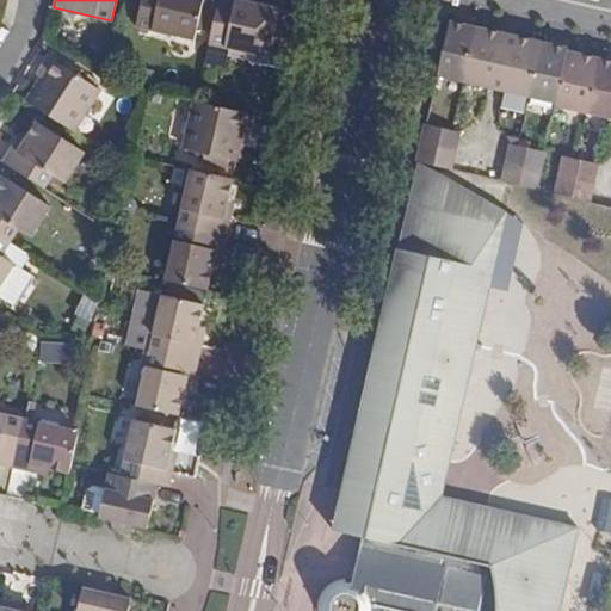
[(141,0),(135,26),(193,41),(202,0),(141,0)]
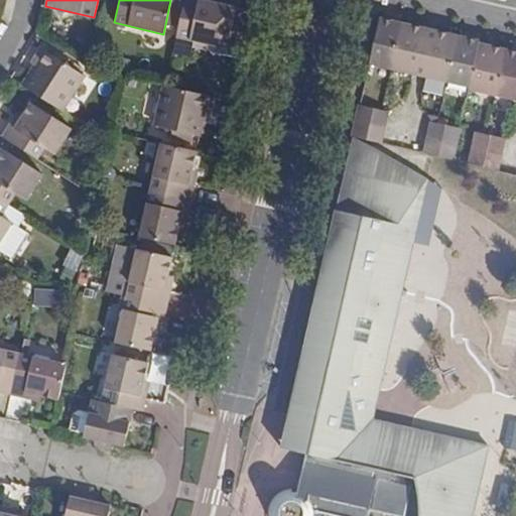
[(184,0),(173,52),(189,55),(192,46),(194,40),(208,43),(208,49),(241,58),(252,12),(217,3),(206,1),(206,0),(184,0)]
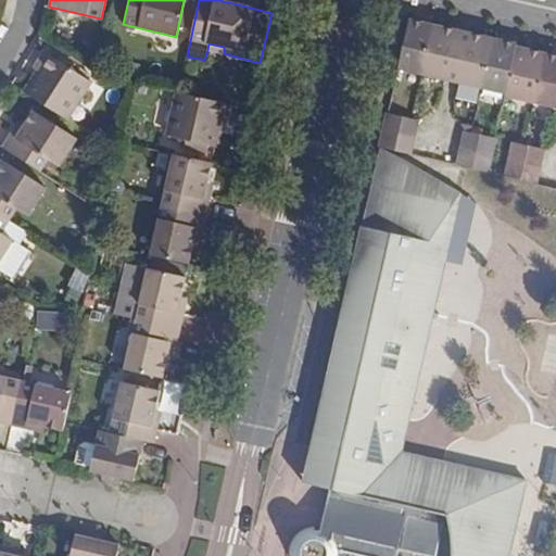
[(399,70),(421,76),(433,25),(421,22),(409,20),(399,70)]
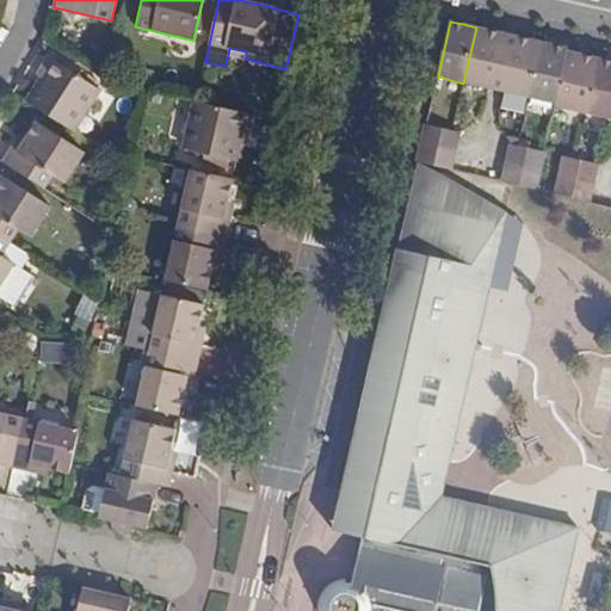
[(491,87),(504,91),(510,63),(497,61),(503,34),(486,30),(476,28),(463,84),(489,90),(491,87)]
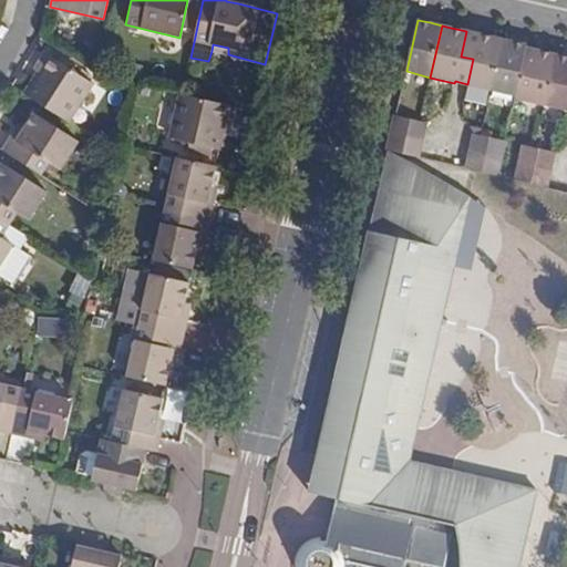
[(467,84),(492,90),(503,40),(478,34),(466,31),(461,57),(473,59),(467,84)]
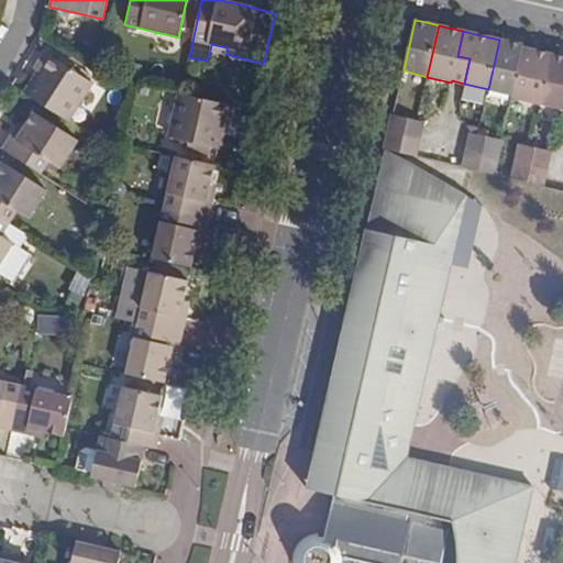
[(488,89),(511,96),(522,48),(523,45),(511,43),(499,40),(488,89)]
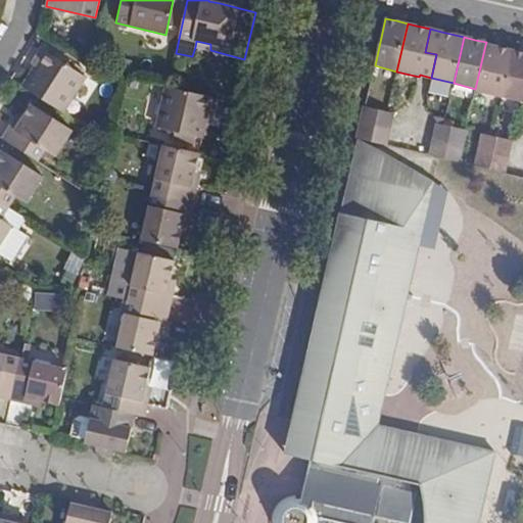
[(195,47),(210,50),(210,44),(196,41),(195,47)]
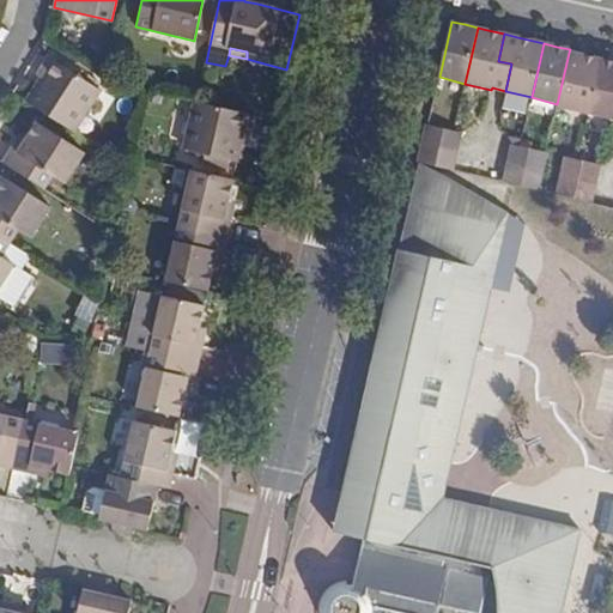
[(557,105),(588,113),(600,60),(588,58),(569,53),(557,104),(557,105)]
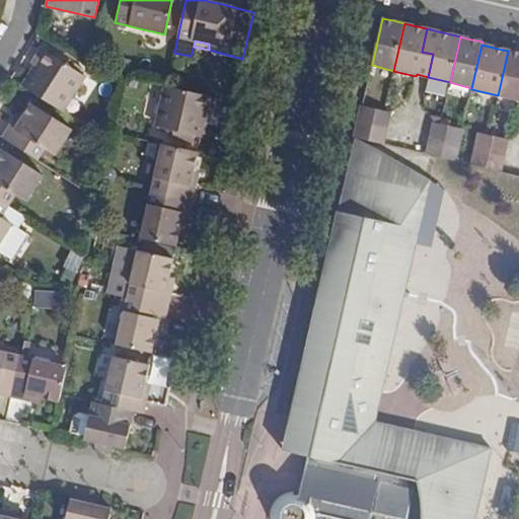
[(23,87),(62,110),(85,75),(42,48),(35,59),(31,65),(36,68),(23,87)]
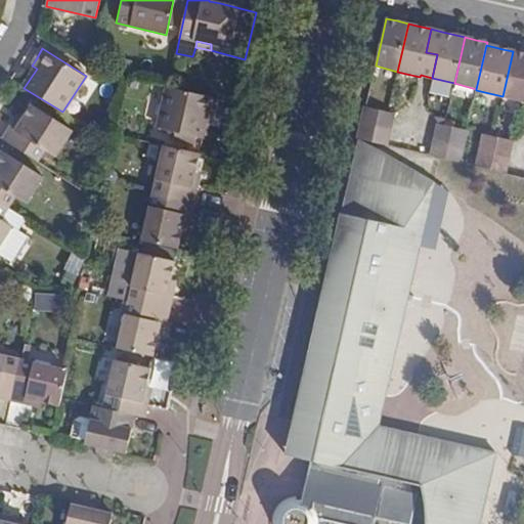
[(523,101),(523,53),(513,51),(503,96),(523,101)]
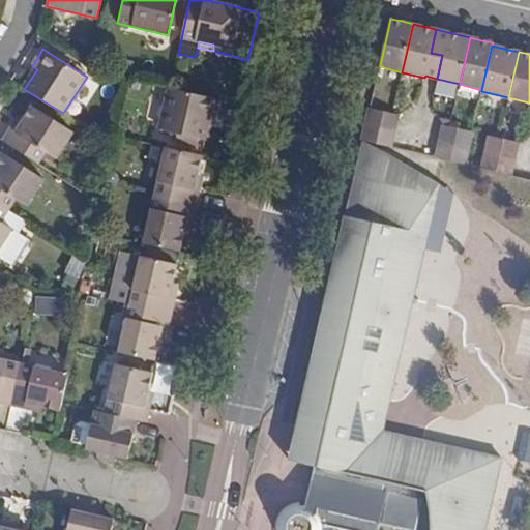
[(205,141),(208,127),(210,116),(216,118),(221,99),(170,88),(169,88),(160,129),(176,134),(174,141),(197,147),(198,139),(205,141)]
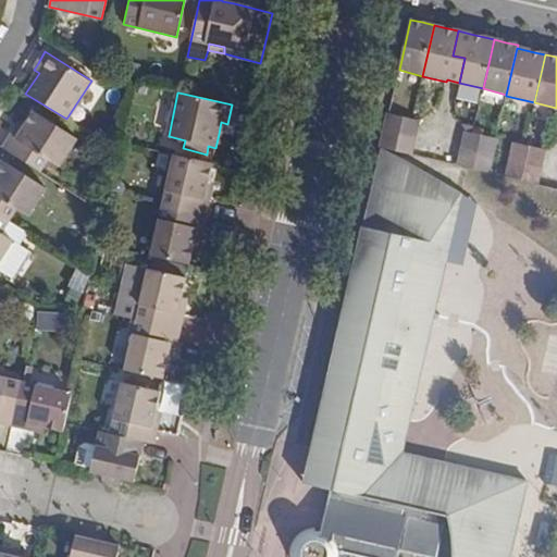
[(2,147),(41,172),(48,159),(61,166),(78,138),(34,111),(25,124),(20,134),(13,131),(2,147)]
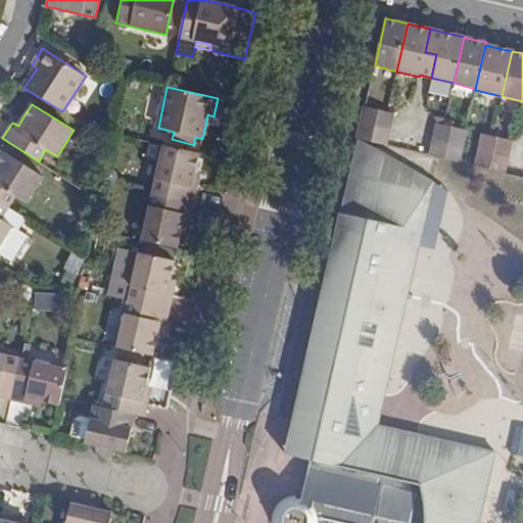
[(389,130),(393,113),(365,108),(362,123),(389,130)]
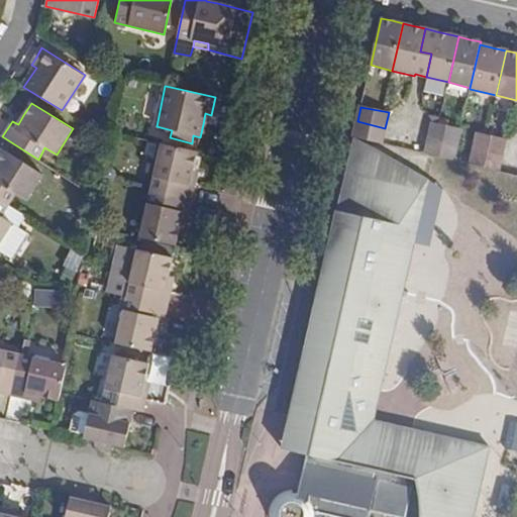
[(18,112),(12,121),(18,124),(23,115),(18,112)]
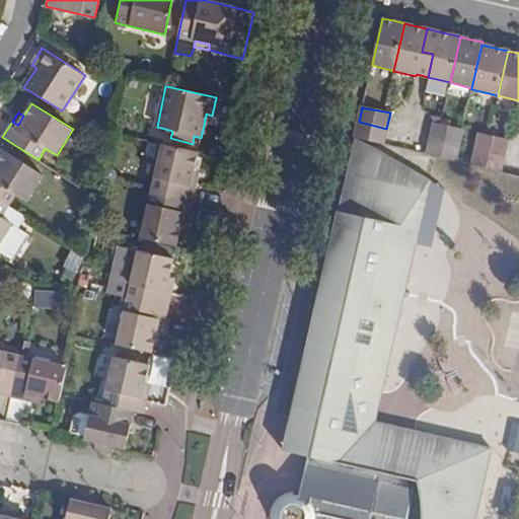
[(206,114),(204,125),(209,125),(212,116),(206,114)]
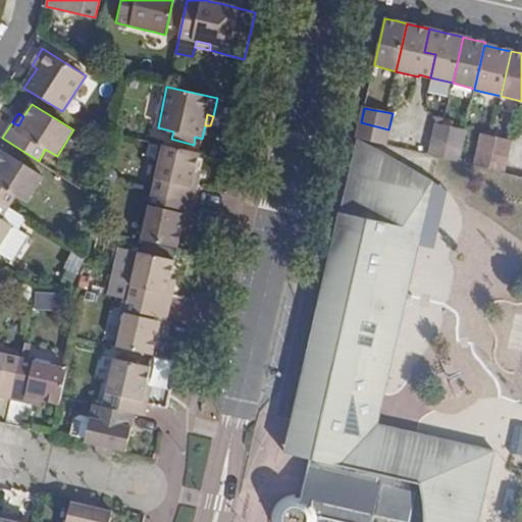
[(385,145),(388,129),(361,122),(357,139),(385,145)]
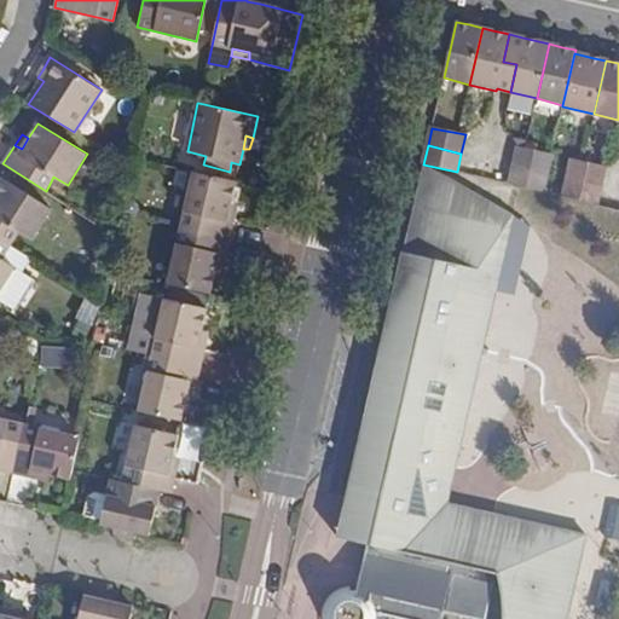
[(548,173),(551,155),(519,146),(514,166),(548,173)]
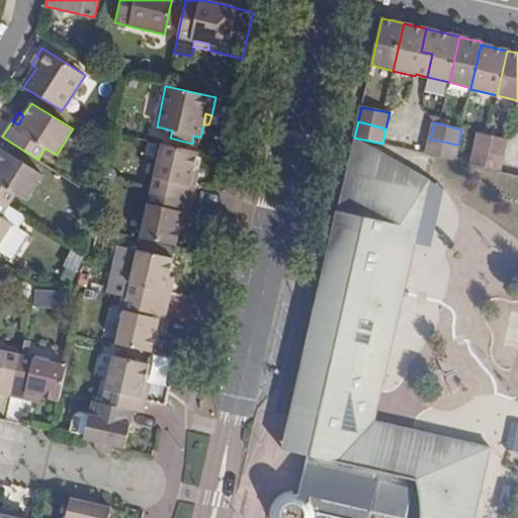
[(503,155),(507,140),(479,133),(476,149),(503,155)]
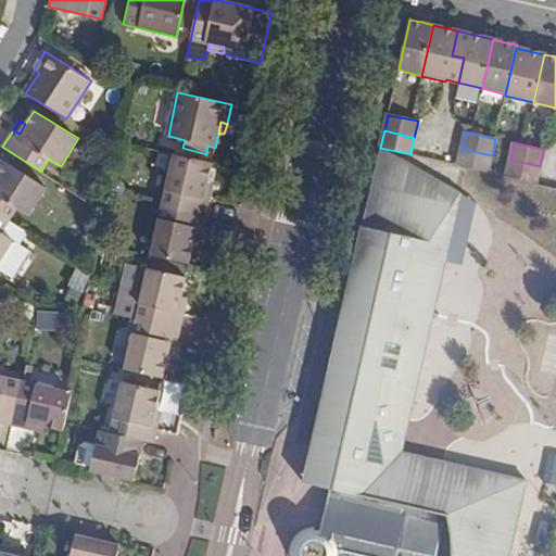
[(508,555),(527,481),(401,453),(442,261),(438,260),(452,197),(380,148),(304,483),(329,490),(321,526),(312,525),(300,529),(291,538),(288,552),(288,555),(508,555)]
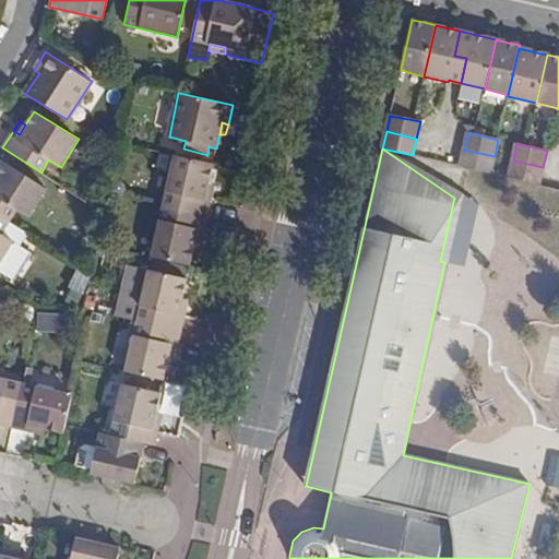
[(490,174),(495,156),(464,150),(460,166),(490,174)]
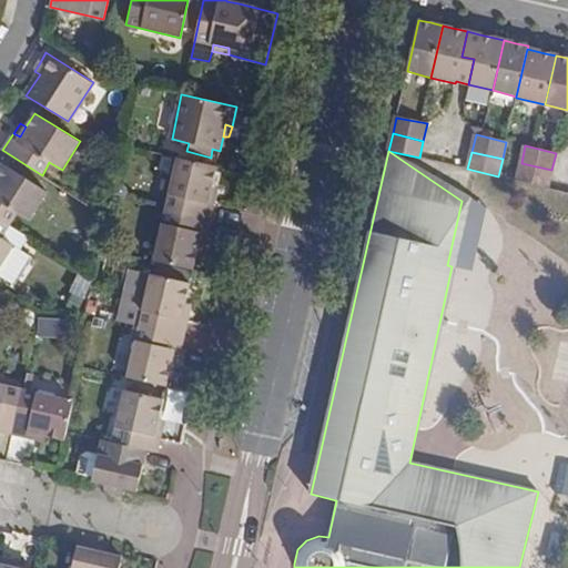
[(216,166),(176,158),(164,209),(211,220),(214,203),(209,202),(211,192),(216,166)]
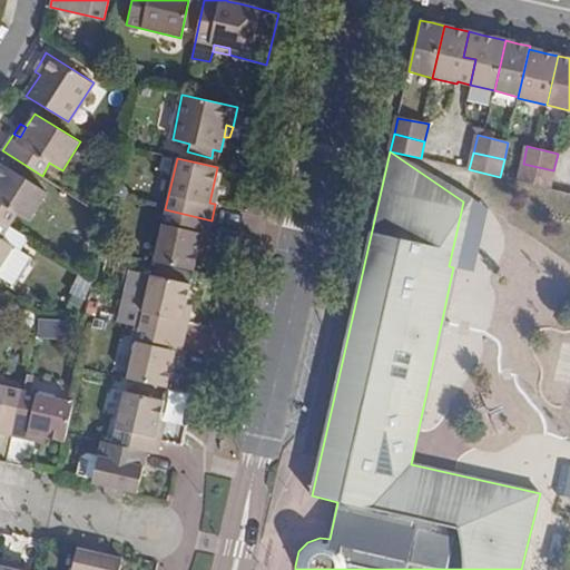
[(0,219),(9,226),(17,214),(30,222),(47,193),(1,164),(0,165),(0,219)]
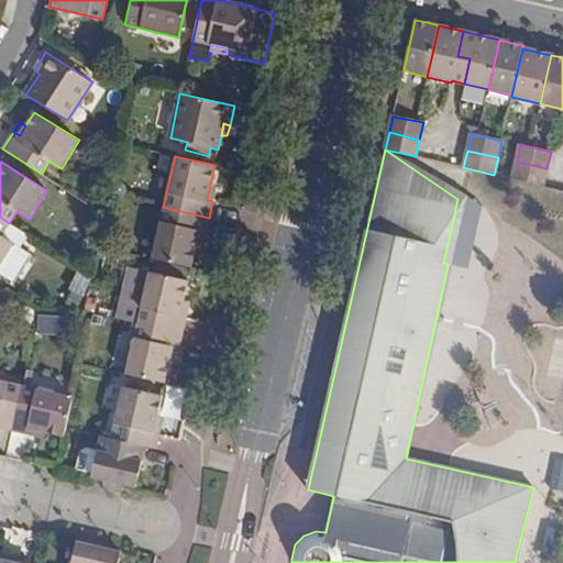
[(512,178),(542,186),(547,168),(517,162),(512,178)]
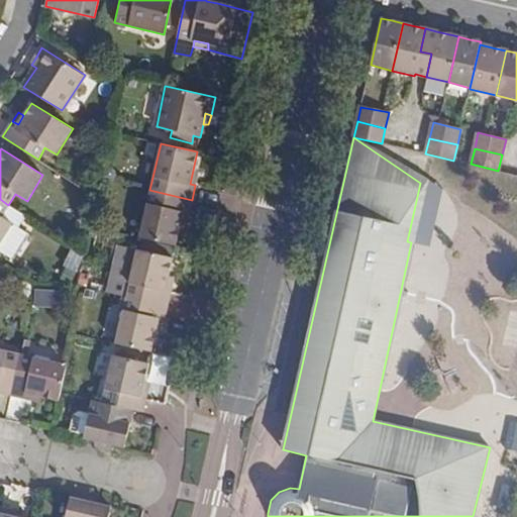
[(198,175),(192,175),(190,184),(195,185),(198,175)]
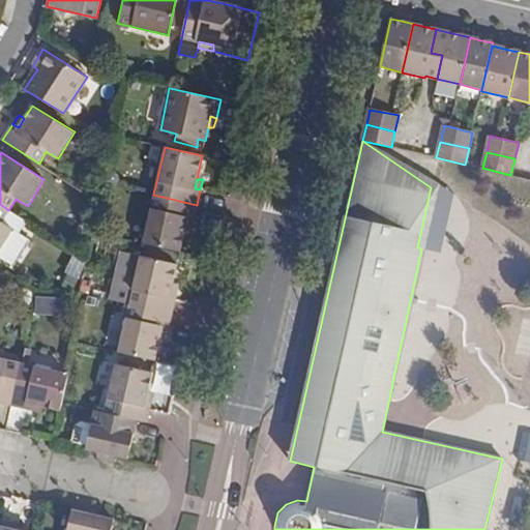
[(143,243),(180,252),(185,228),(187,218),(194,219),(197,205),(153,195),(143,243)]
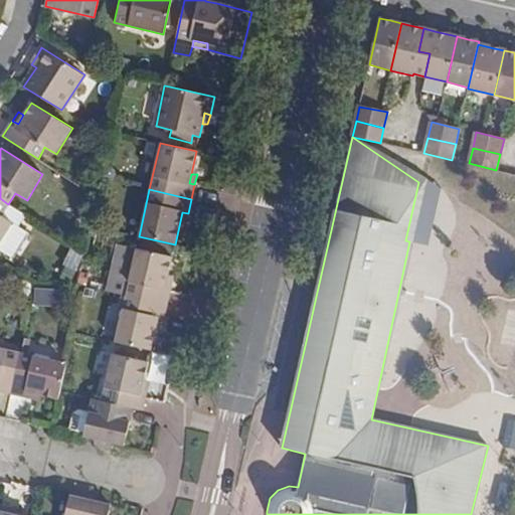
[(8,204),(0,198),(0,241),(13,223),(1,215),(8,204)]
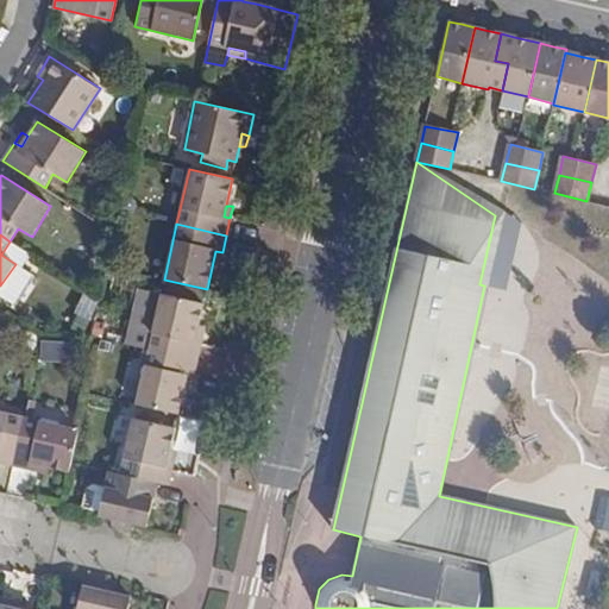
[(149,350),(198,360),(201,344),(195,343),(199,325),(203,305),(142,290),(129,345),(149,350)]
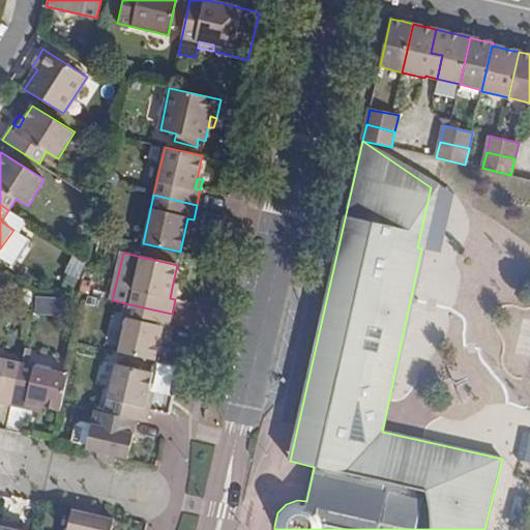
[(169,329),(172,314),(129,304),(118,352),(155,361),(159,343),(163,327),(169,329)]
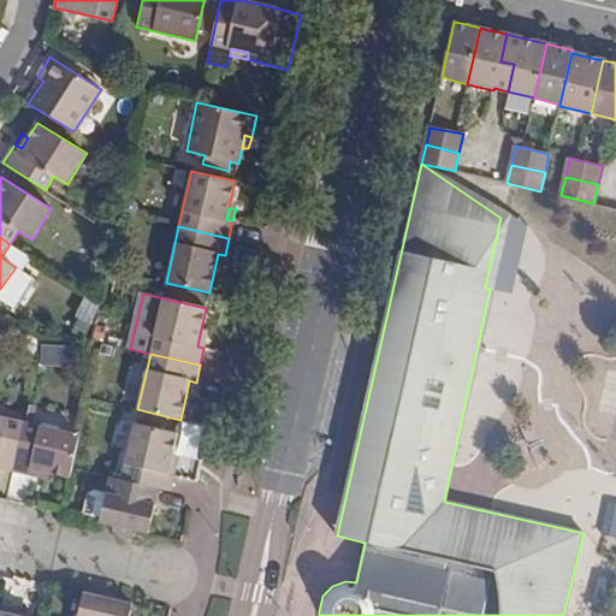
[(191,400),(196,383),(189,380),(185,398),(191,400)]
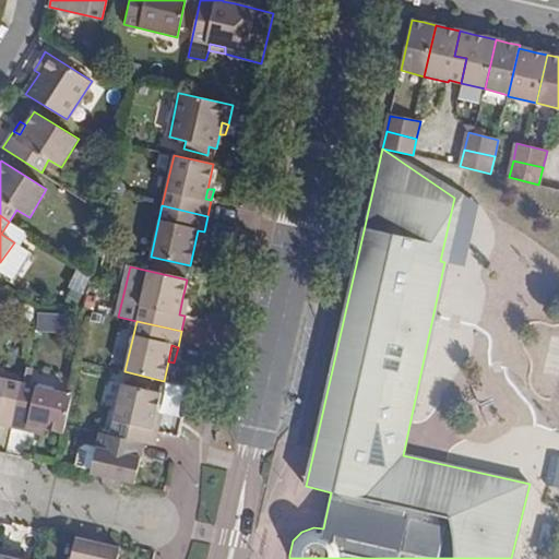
[(0,378),(0,424),(11,428),(22,383),(0,378)]
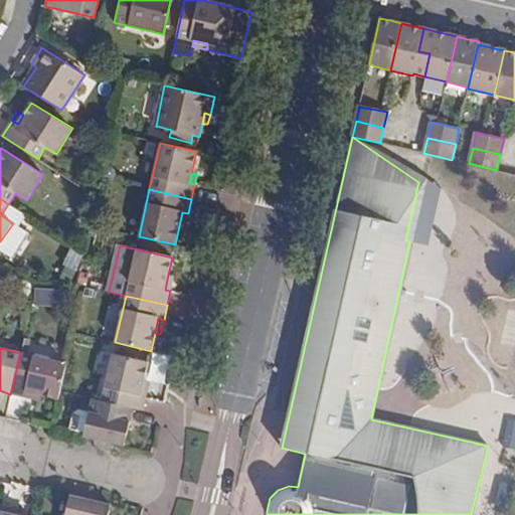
[(58,399),(60,392),(66,363),(20,353),(10,394),(23,397),(25,391),(41,395),(58,399)]
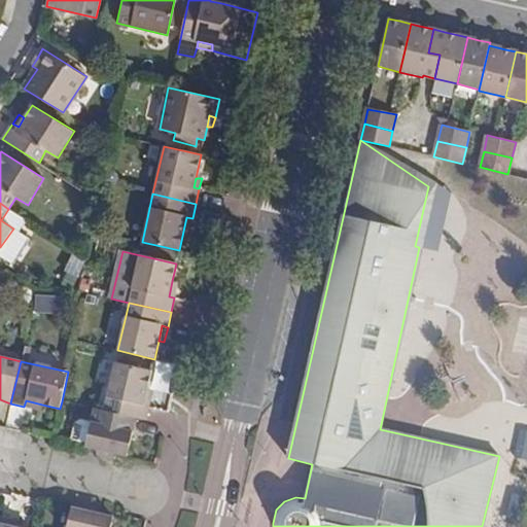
[(104,411),(136,418),(146,420),(149,406),(144,405),(147,389),(151,372),(114,362),(104,411)]
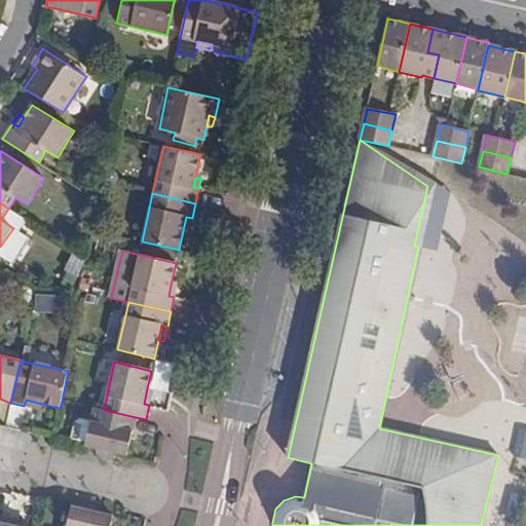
[(26,400),(24,406),(39,409),(42,404),(26,400)]
